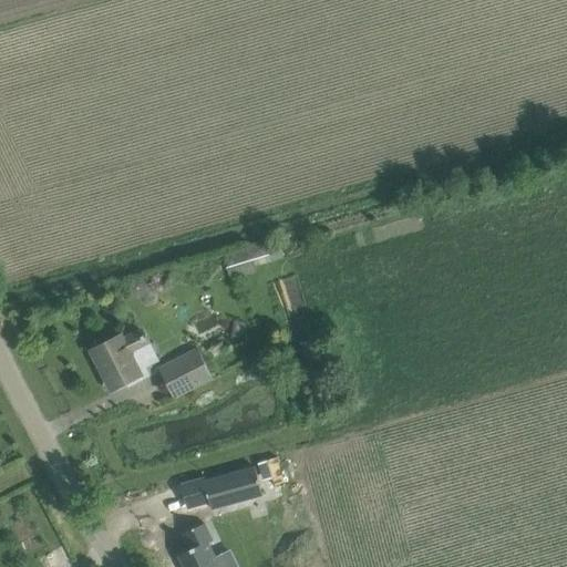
[(232,278),(258,270),(257,265),(271,260),(267,243),(225,255),(232,278)]
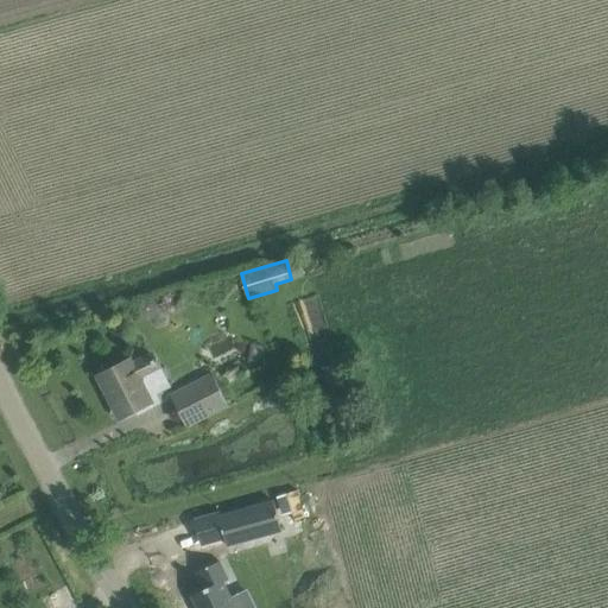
[(121,365),(100,375),(121,417),(137,410),(139,415),(154,406),(163,401),(158,392),(150,375),(160,369),(152,354),(132,363),(131,360),(121,365)]
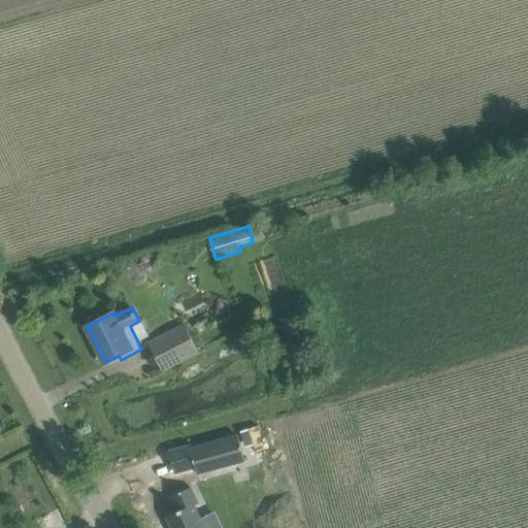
[(163,369),(198,352),(186,325),(150,342),(163,369)]
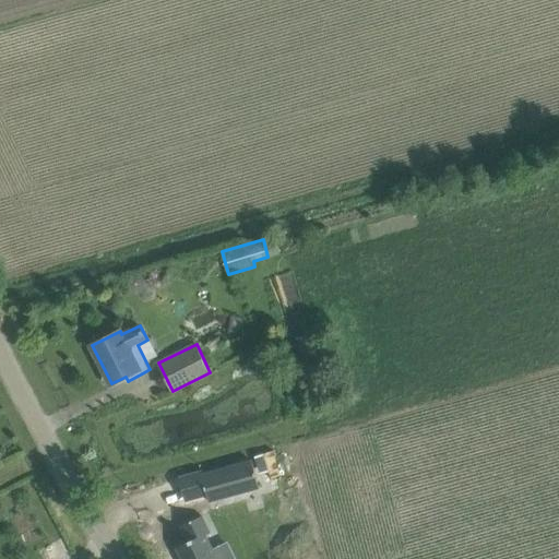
[(203,474),(202,474),(207,495),(210,501),(222,498),(260,487),(259,485),(252,460),(212,472),(203,474)]
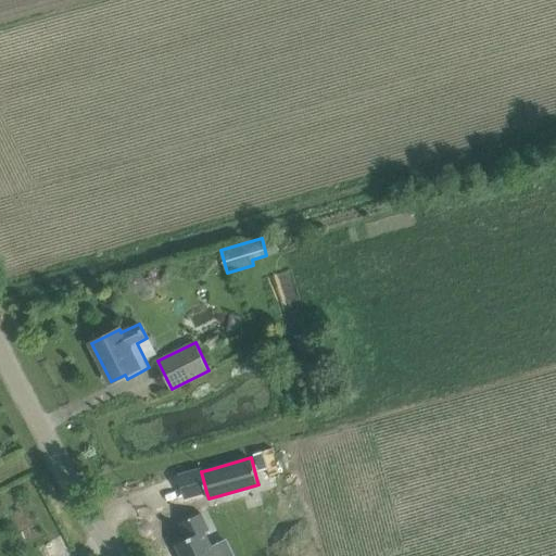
[(187,539),(176,544),(181,555),(217,555),(201,522),(205,520),(201,513),(180,522),(187,539)]
